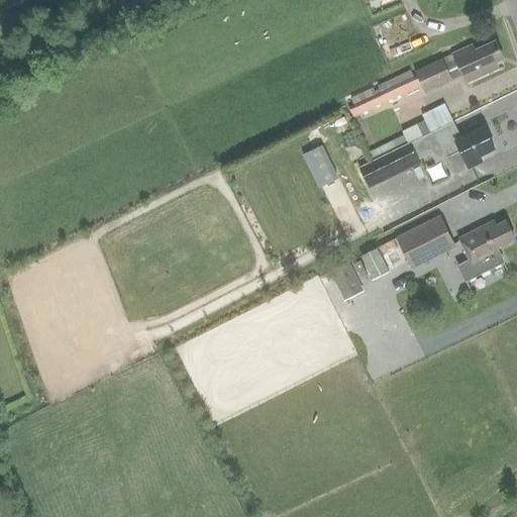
[(472,46),(415,72),(424,92),(451,80),(448,73),(459,68),(466,82),(497,68),(495,62),(502,59),(495,42),(475,52),(472,46)]
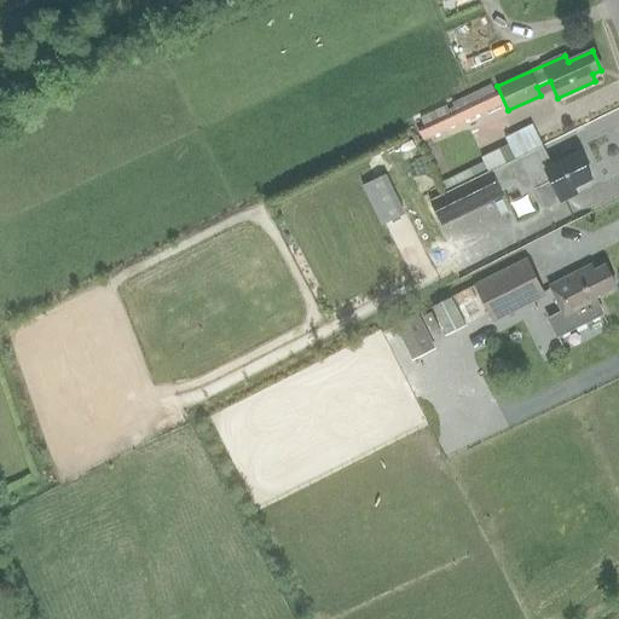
[(493,82),(418,116),(422,125),(417,127),(422,138),(502,102),(493,82)]
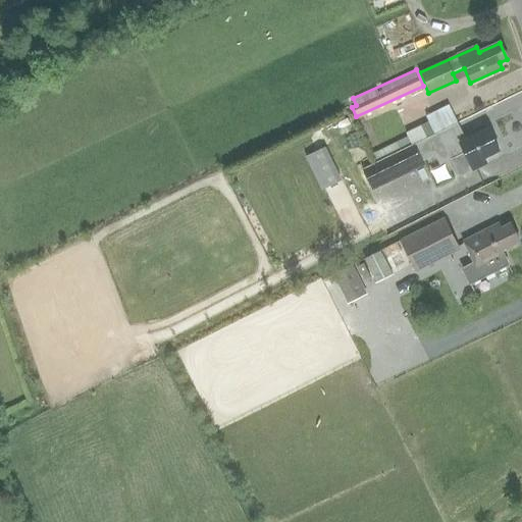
[(483,158),(499,150),(488,128),(465,140),(457,123),(362,170),(370,187),(435,155),(440,164),(452,158),(459,172),(463,174),(483,164),(484,160),(483,158)]
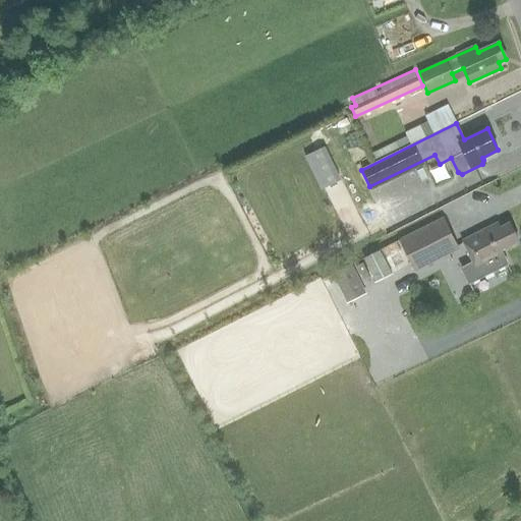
[(309,168),(304,157),(285,166),(301,199),(321,190),(315,179),(309,168)]
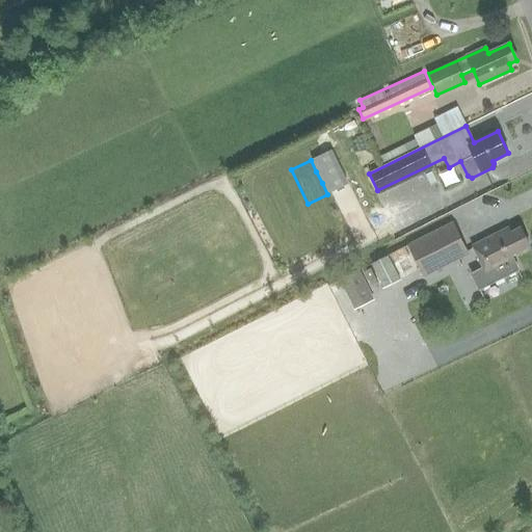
[(322,183),(327,194),(347,184),(337,162),(316,171),(322,183)]
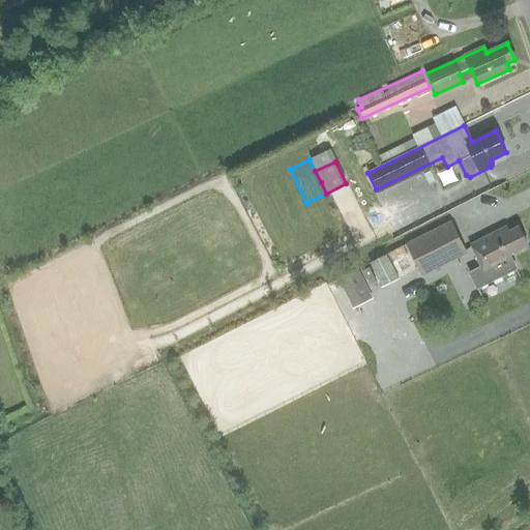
[(421,275),(466,254),(450,222),(406,244),(421,275)]
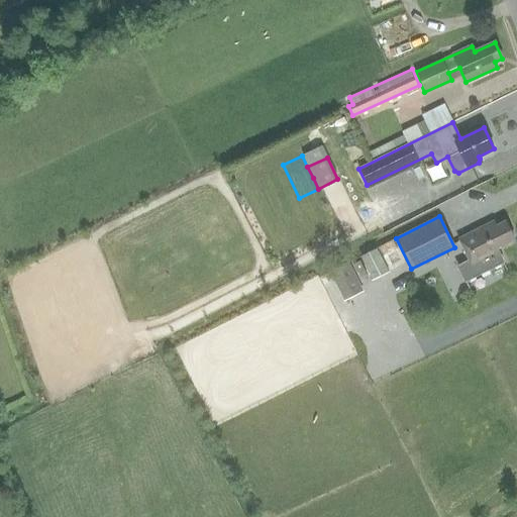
[(499,253),(496,248),(514,239),(505,221),(495,226),(493,221),(458,239),(470,261),(457,267),(466,281),(503,262),(499,253)]
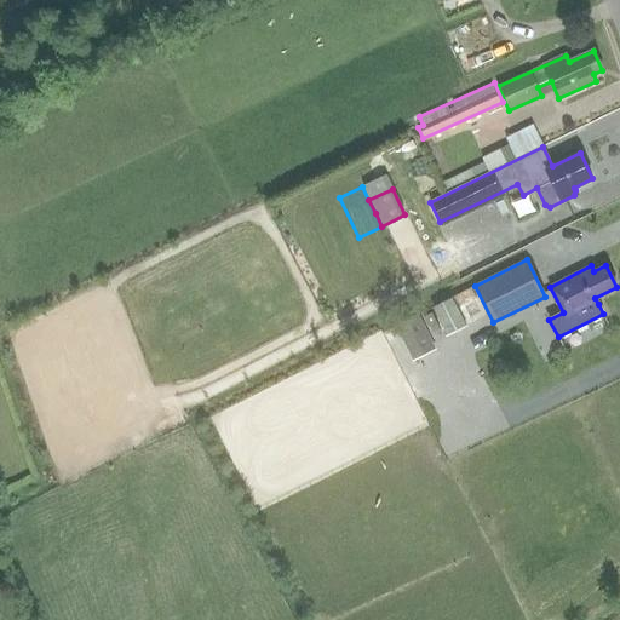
[(452,296),(432,305),(447,334),(466,325),(452,296)]
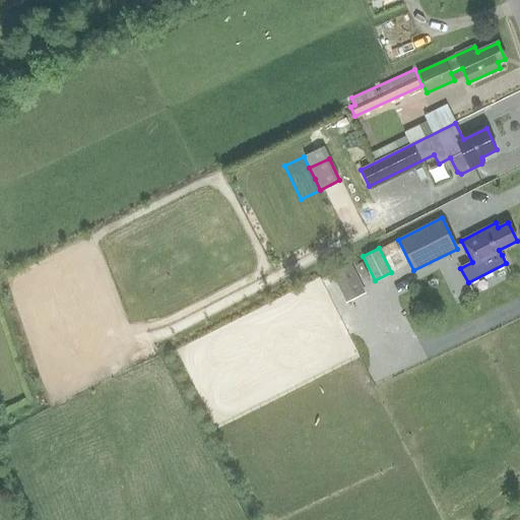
[(366,291),(350,262),(330,272),(345,302),(366,291)]
